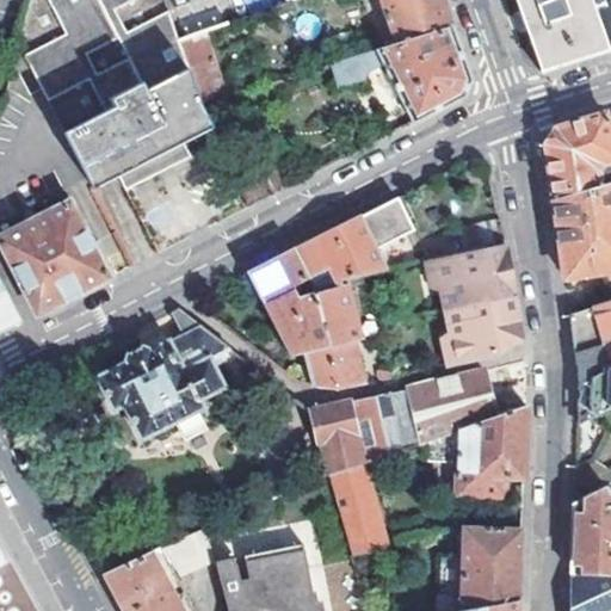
[(61,131),(189,68),(179,42),(165,0),(29,0),(22,24),(20,24),(16,45),(61,131)]
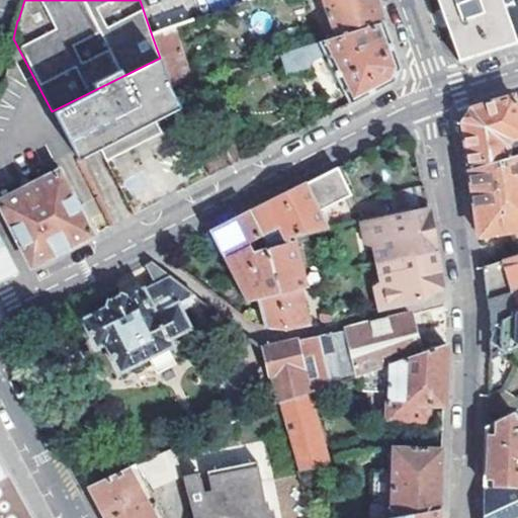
[(322,0),(335,39),(383,25),(380,17),(374,0),(322,0)]
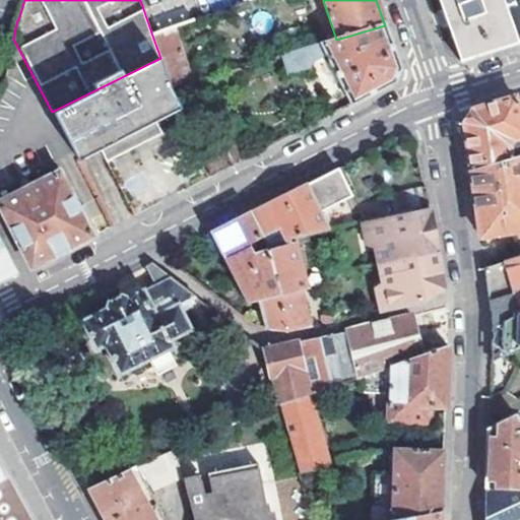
[(460,64),(519,45),(503,0),(437,0),(444,18),(459,61),(460,64)]
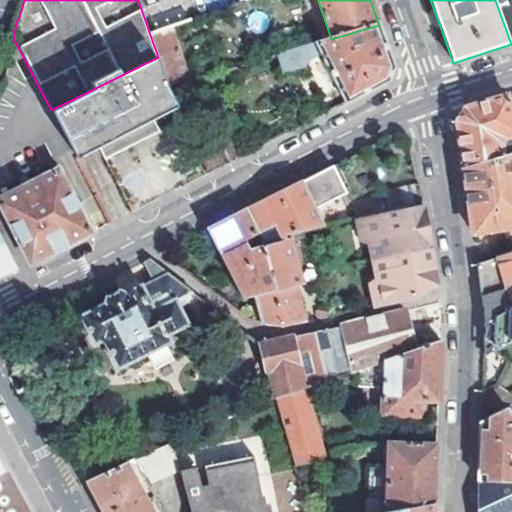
[(322,55),(347,103),(389,82),(395,69),(387,47),(379,25),(331,39),(277,55),(283,75),(305,68),(309,61),(322,55)]
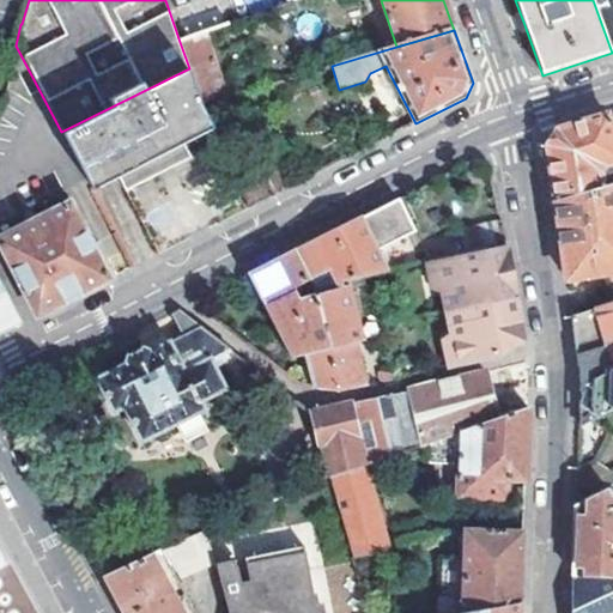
[(201,105),(210,102),(224,98),(204,34),(180,42),(189,68),(201,105)]
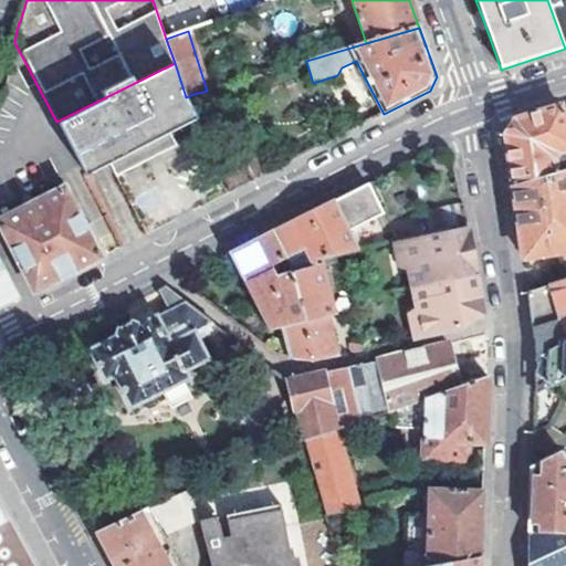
[(186,97),(175,63),(56,122),(85,178),(123,158),(127,166),(153,153),(173,143),(170,135),(195,122),(189,109),(182,97),(186,97)]
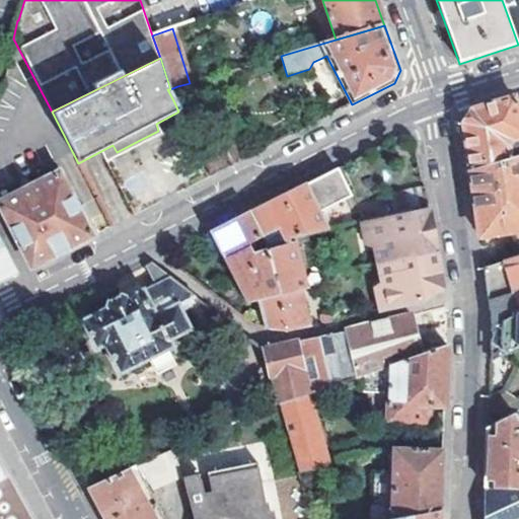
[(167,89),(173,100),(177,99),(180,93),(177,86),(170,89),(167,89)]
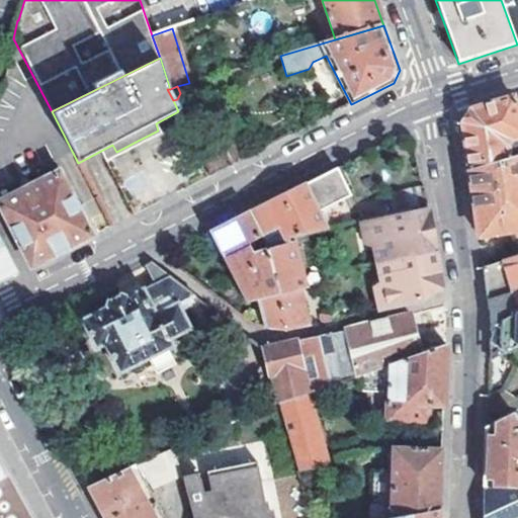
[(517,116),(512,96),(470,109),(462,123),(468,171),(517,156),(517,116)]
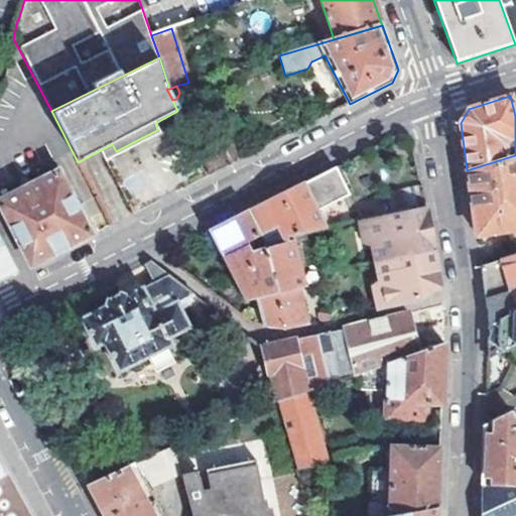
[(515,155),(467,170),(477,241),(511,232),(515,252),(515,155)]
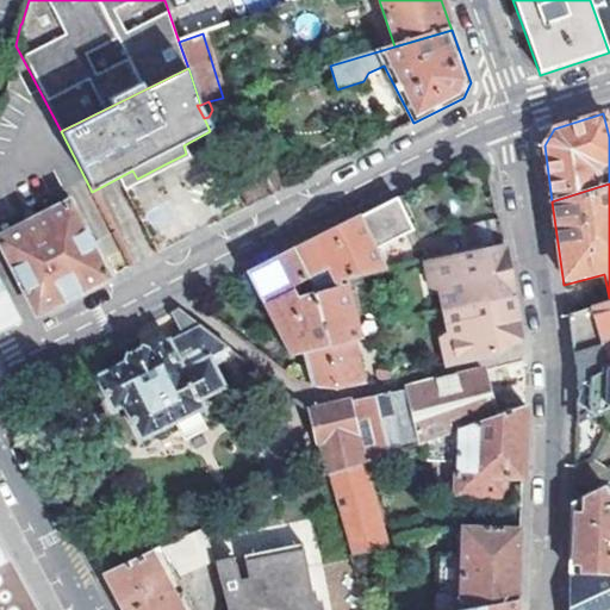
[(99,262),(105,259),(98,244),(92,248),(67,201),(0,237),(0,243),(38,316),(75,297),(109,280),(99,262)]
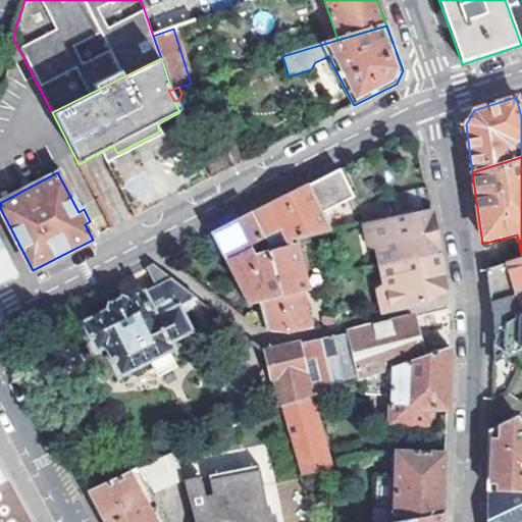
[(251,214),(263,239),(271,236),(276,237),(289,231),(291,239),(311,235),(328,230),(307,186),(268,206),(251,214)]
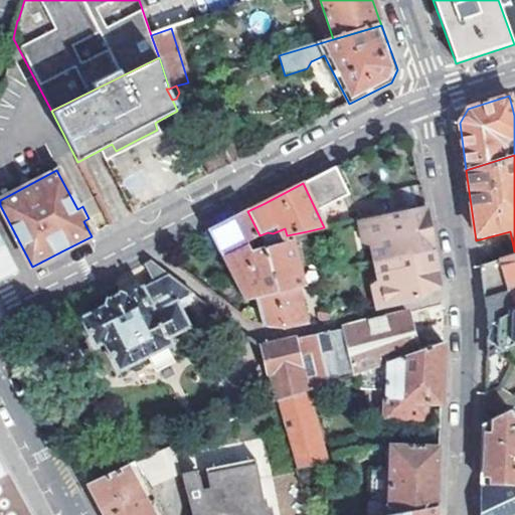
[(425,204),(422,186),(386,193),(391,212),(425,204)]
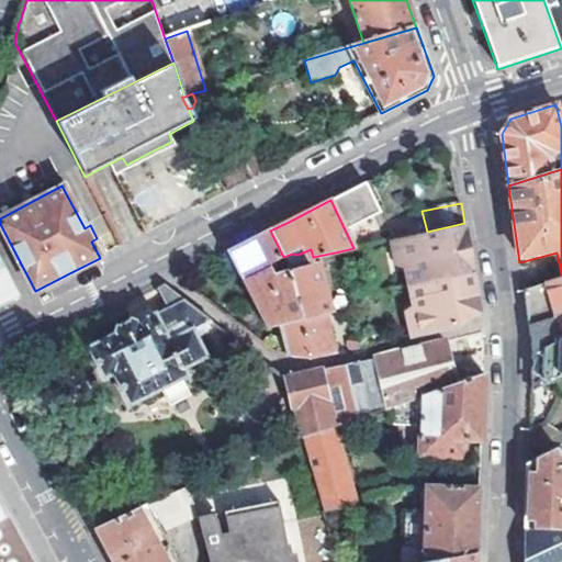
[(427,232),(402,237),(407,265),(412,283),(472,270),(470,250),(465,228),(464,223),(427,232)]
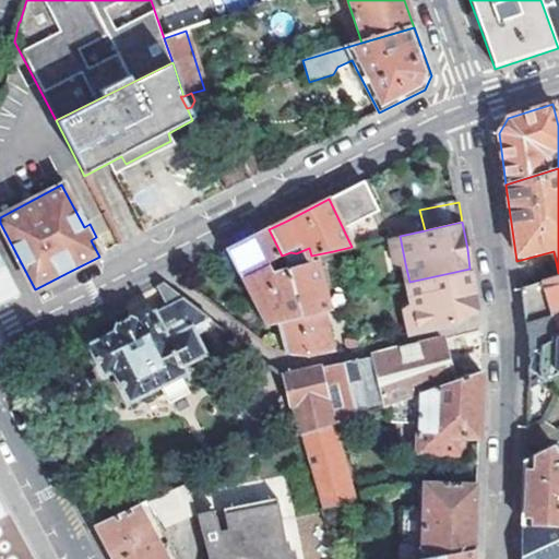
[(236,247),(227,251),(265,326),(280,324),(278,322),(300,317),(288,269),(282,256),(269,229),(236,247)]
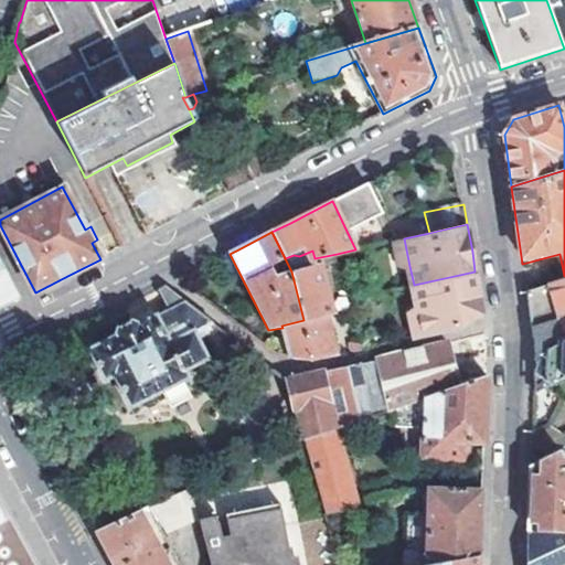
[(395,263),(409,266),(404,238),(390,242),(395,263)]
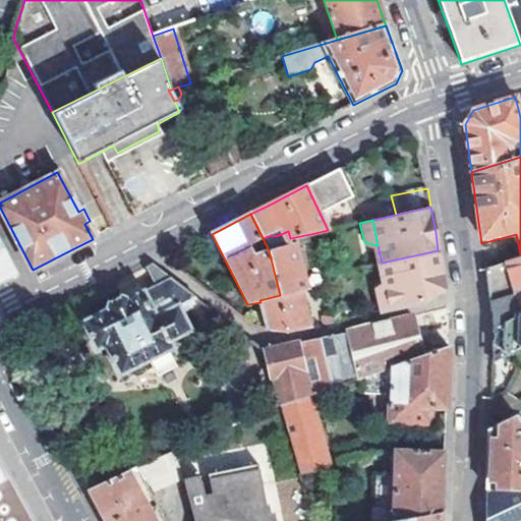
[(84,224),(93,239),(98,236),(90,221),(84,224)]
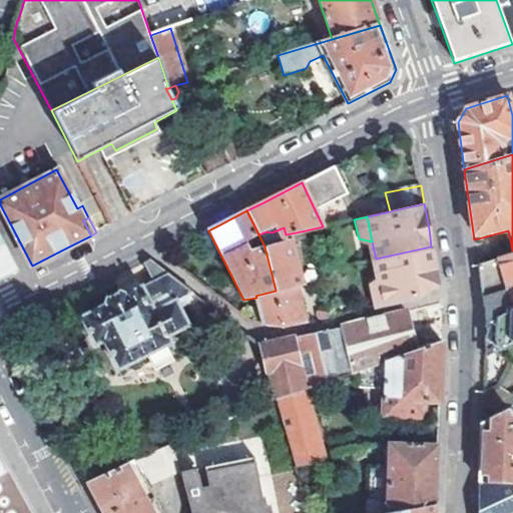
[(288,240),(286,234),(284,227),(272,232),(267,231),(259,234),(265,246),(288,240)]
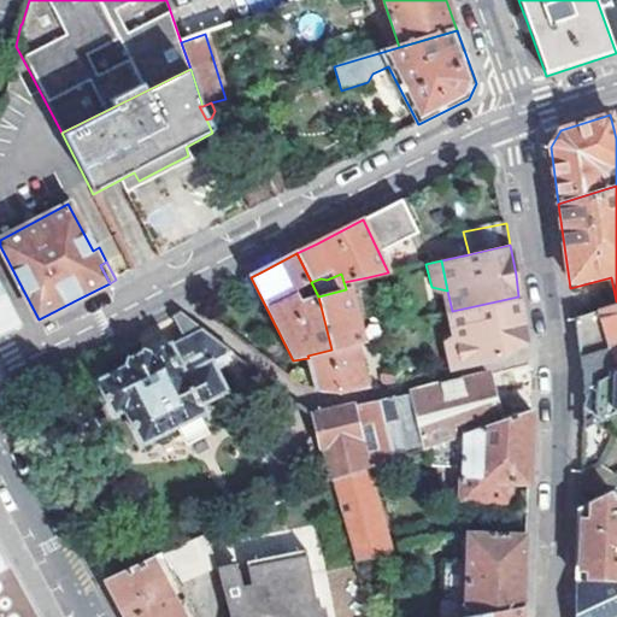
[(346,289),(353,289),(369,286),(368,277),(344,282),(346,289)]
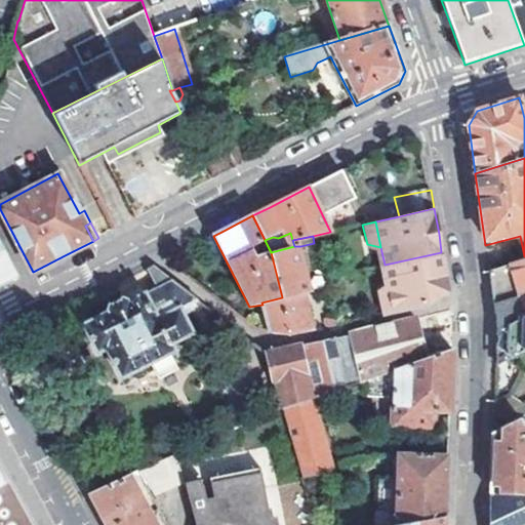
[(0,287),(18,278),(0,243),(0,287)]
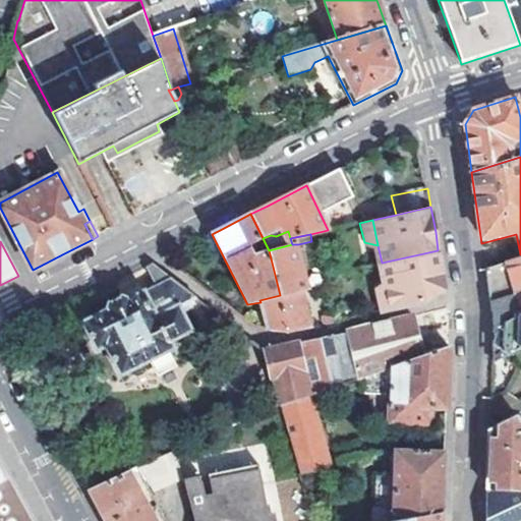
[(298,244),(292,244),(269,250),(280,295),(281,296),(300,291),(309,288),(298,244)]
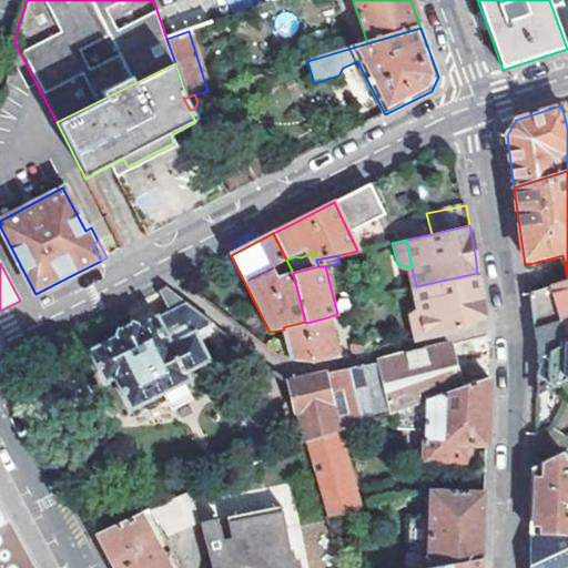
[(416,286),(418,297),(427,336),(463,328),(472,322),(478,316),(483,311),(477,273),(416,286)]
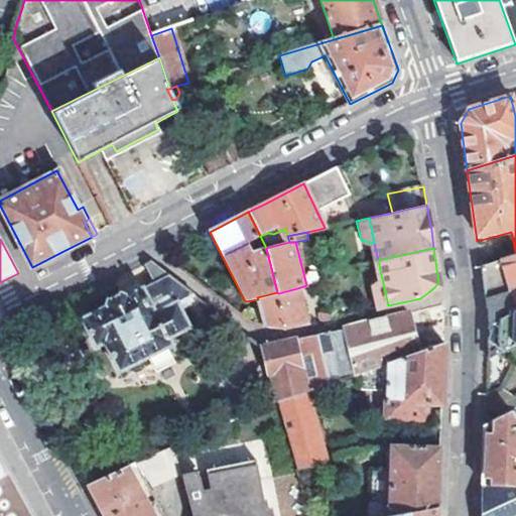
[(515,255),(481,266),(485,292),(489,318),(515,305),(515,255)]
